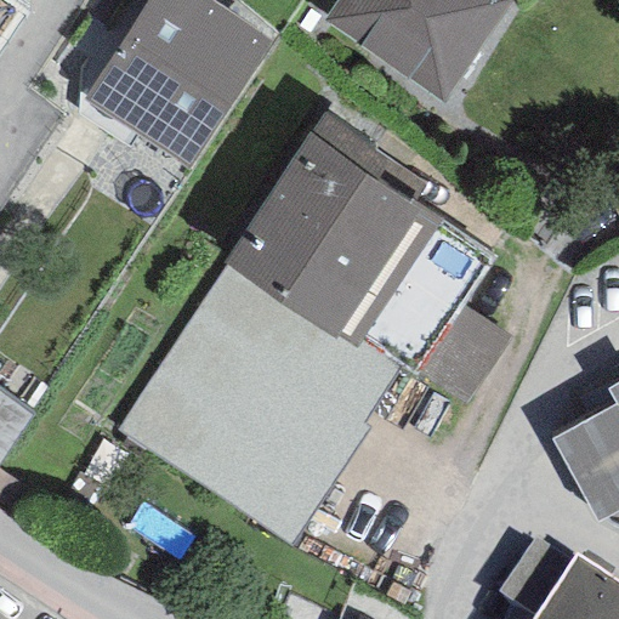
[(0,0),(0,51),(29,12),(11,0),(0,0)]
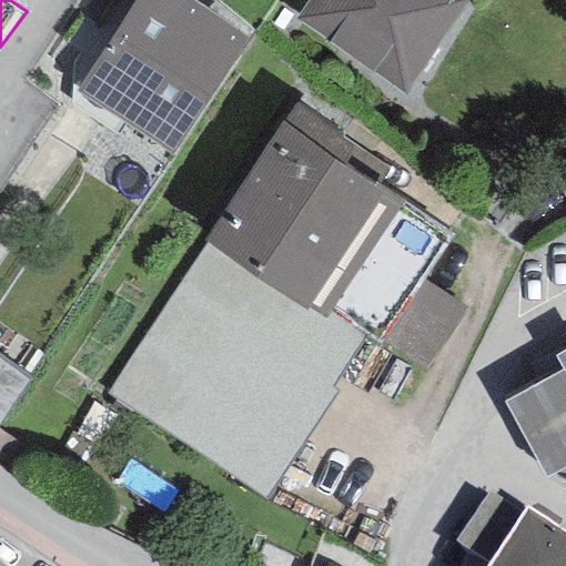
[(134,0),(77,90),(172,151),(249,37),(193,0),(134,0)]
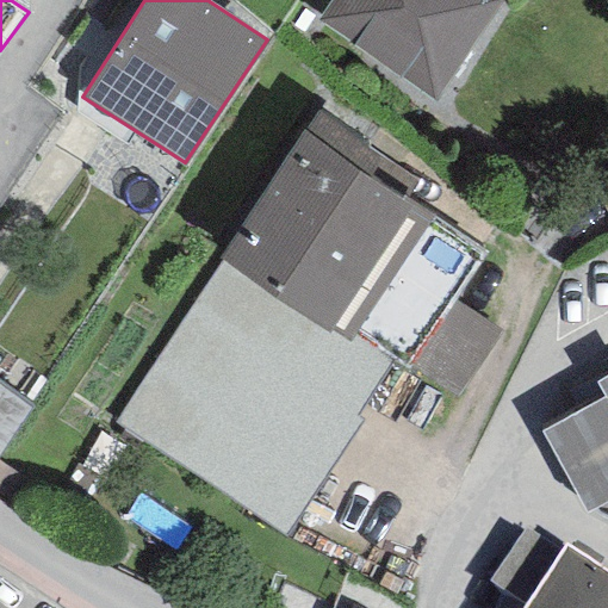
[(330,0),(318,18),(436,99),(503,0),(330,0)]
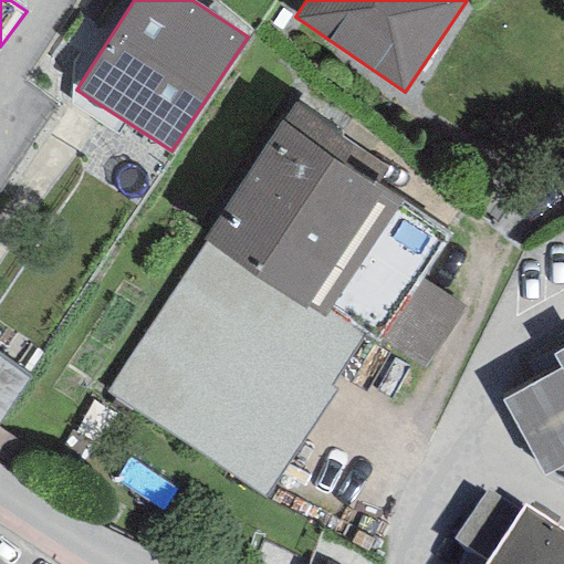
[(206,240),(107,392),(265,497),(337,388),(331,384),(365,333),(330,310),(403,198),(377,184),(387,166),(296,101),(204,238),(206,240)]
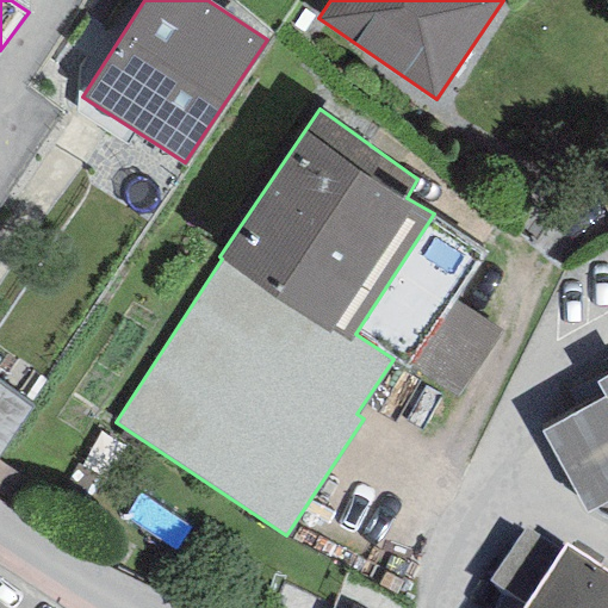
[(467,382),(506,310),(453,283),(416,353),(467,382)]
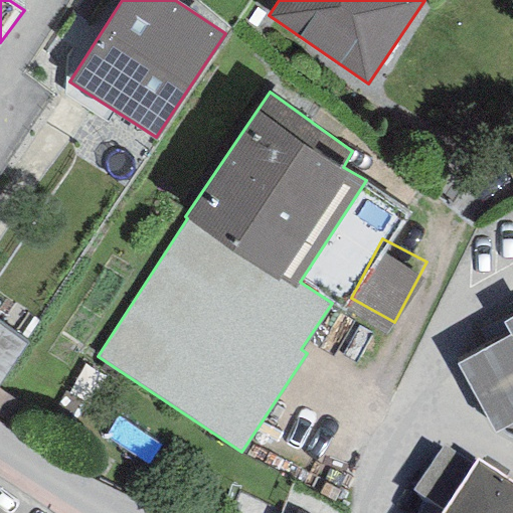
[(496,431),(512,420),(512,316),(504,322),(511,333),(457,362),(496,431)]
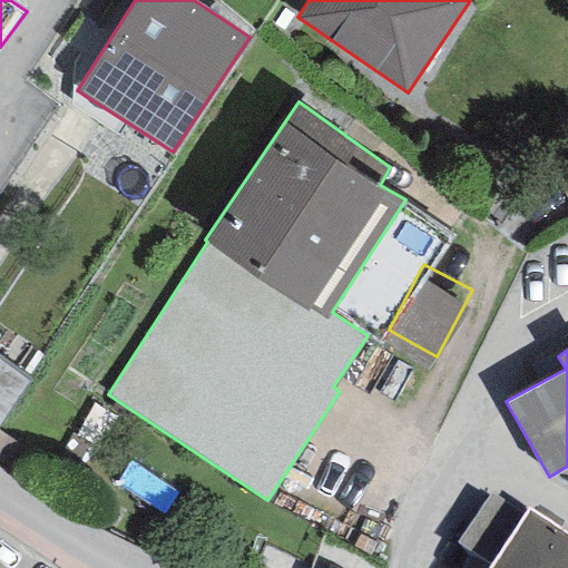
[(458,540),(491,564),(526,512),(492,489),(458,540)]
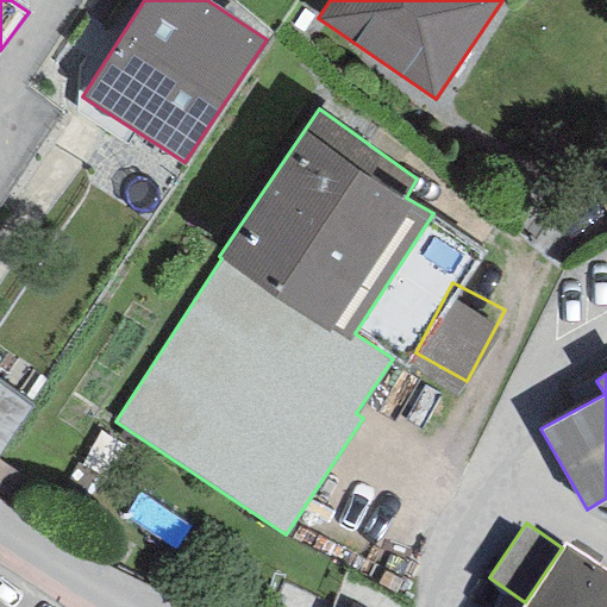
[(525,602),(521,606),(606,606),(606,568),(565,542),(562,548),(525,602)]
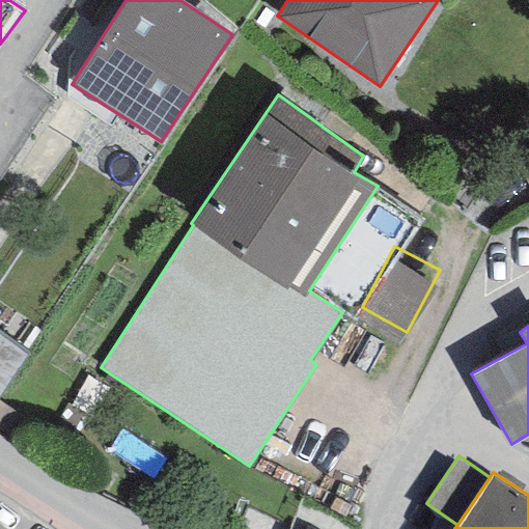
All buildings are outlined.
